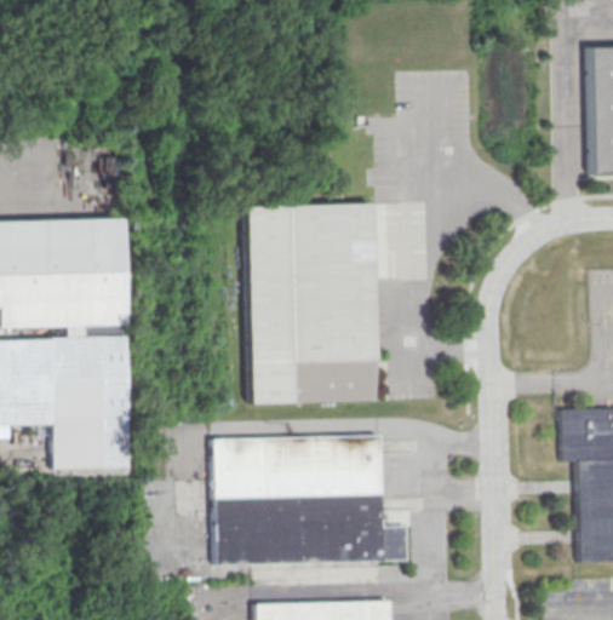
[(612,46),(590,49),(594,171),(612,171),(612,46)]
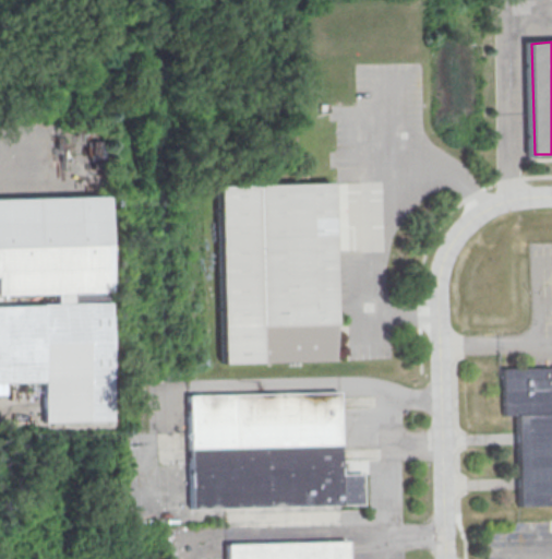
[(337,182),(224,186),(228,363),(340,360),(337,182)]
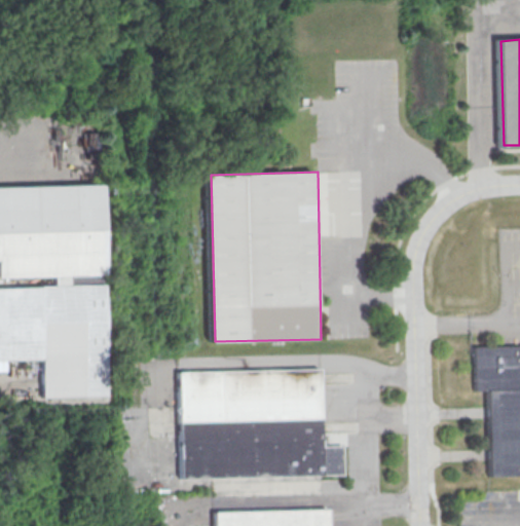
[(0,189),(104,186),(107,275),(0,277),(0,189)]
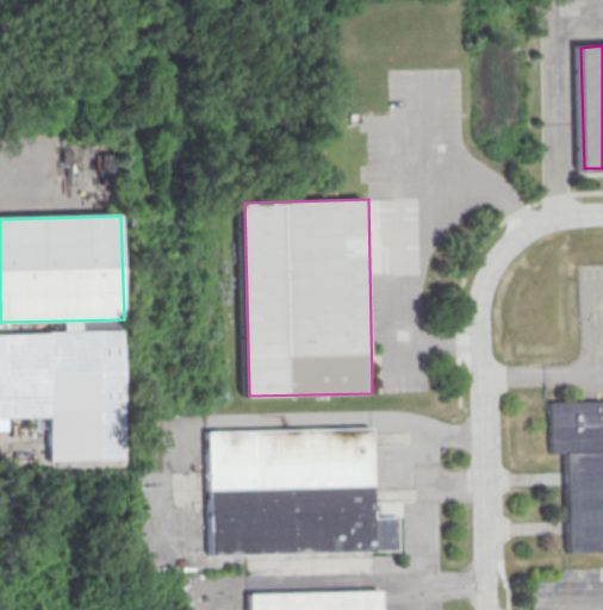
[(0,334),(124,330),(128,459),(54,461),(53,417),(0,418),(0,334)]
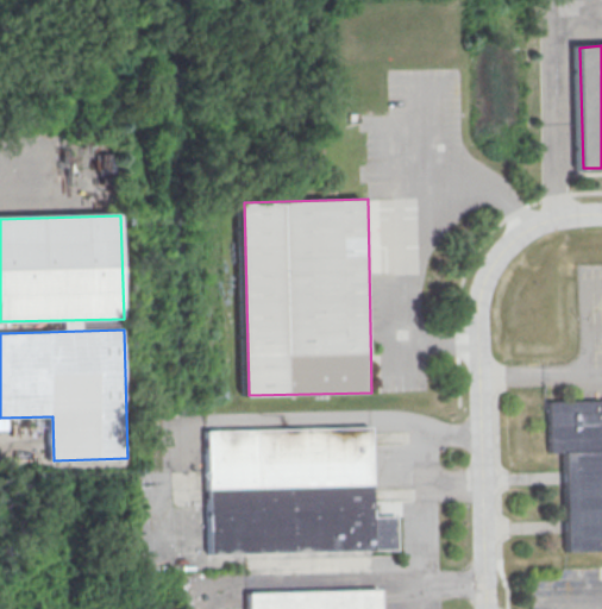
[(553,402),(601,400),(601,551),(571,552),(569,453),(555,454),(553,402)]
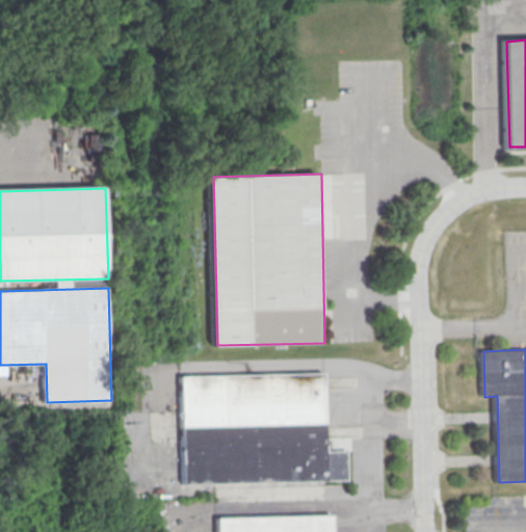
[(327,372),(184,376),(187,482),(351,478),(350,450),(329,451),(327,372)]
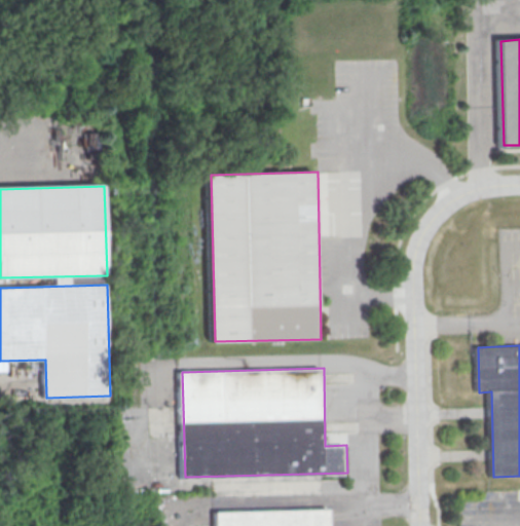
[(331,525),(330,509),(218,511),(218,525),(331,525)]
